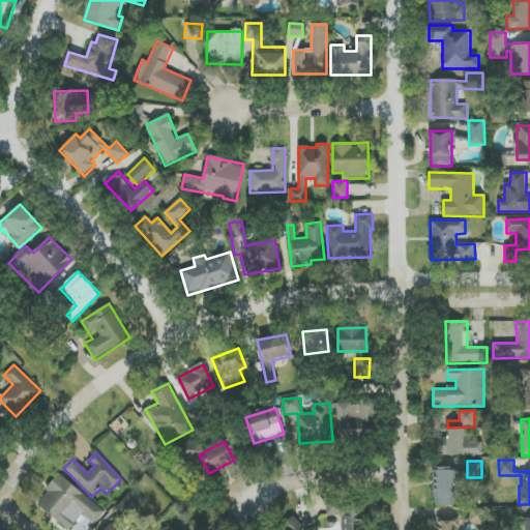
[(453,468),(434,468),(434,505),(454,505),(453,468)]
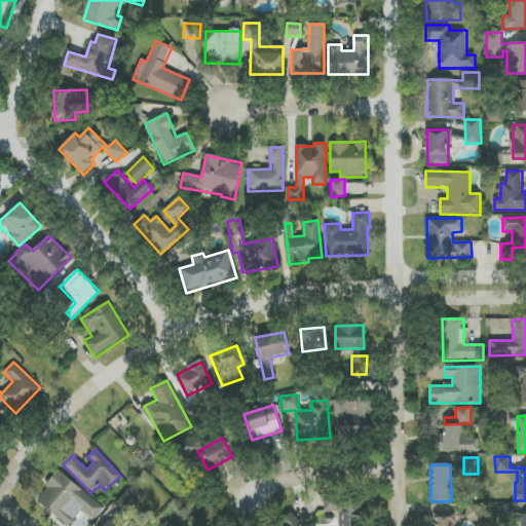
[(73,525),(89,525),(105,506),(58,472),(37,500),(73,525)]
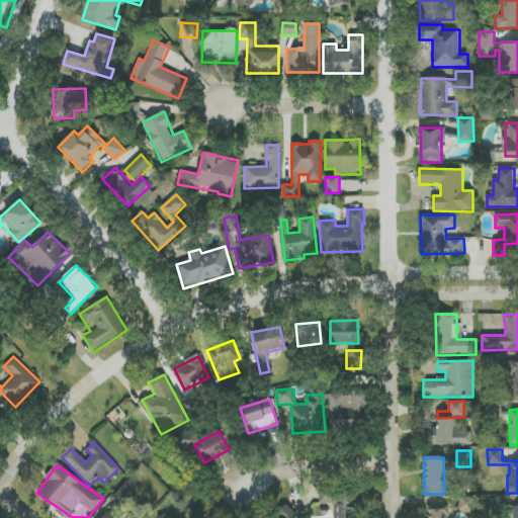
[(123,511),(143,492),(130,480),(111,499),(123,511)]
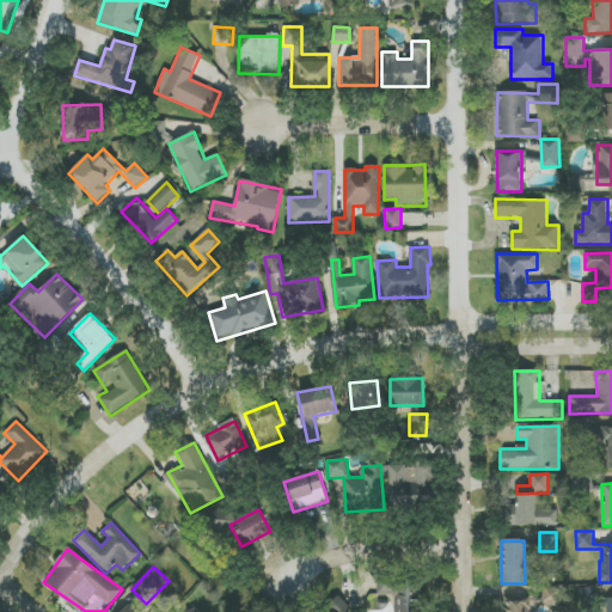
[(396,611),(395,611),(409,611),(422,611),(422,582),(378,582),(378,595),(390,597),(390,611),(396,611)]
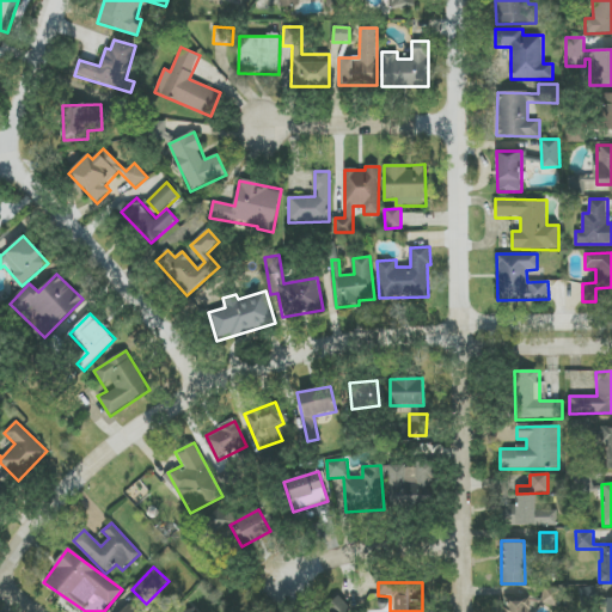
[(582,601),(595,600),(594,587),(581,588),(582,601)]
